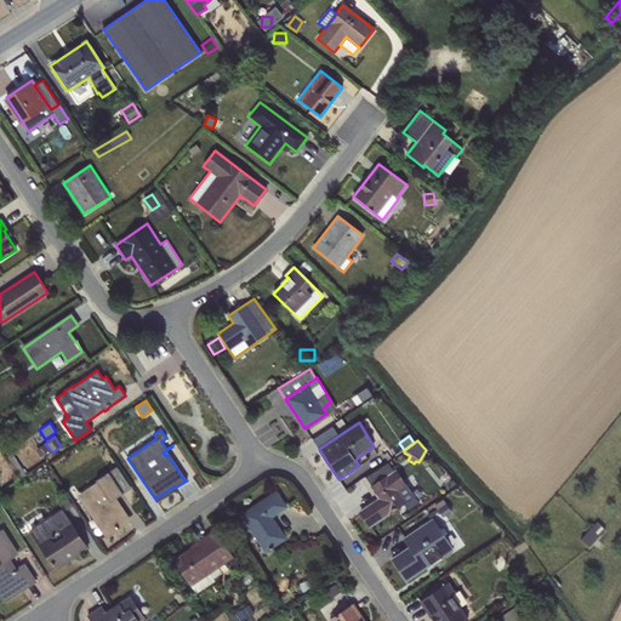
[(6,457),(21,478),(26,474),(12,453),(6,457)]
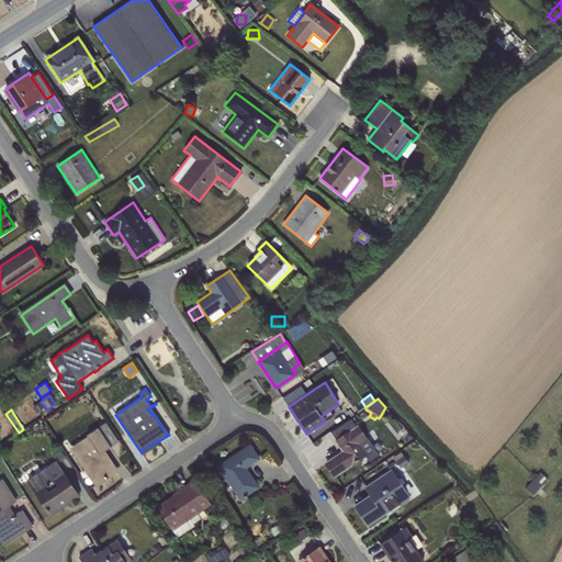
[(332,433),(336,439),(356,426),(351,419),(332,433)]
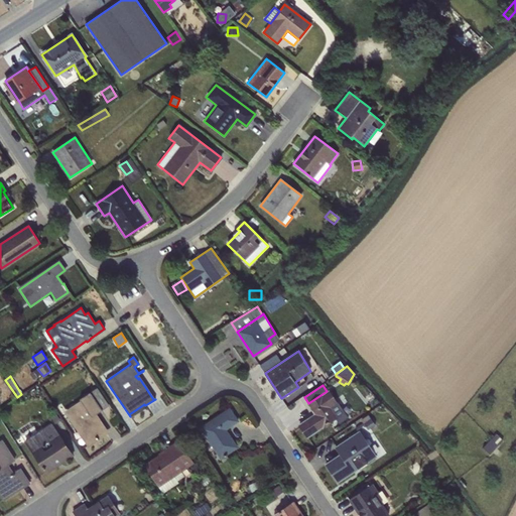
[(66,410),(88,444),(106,432),(95,415),(109,405),(97,388),(80,399),(80,400),(66,410)]
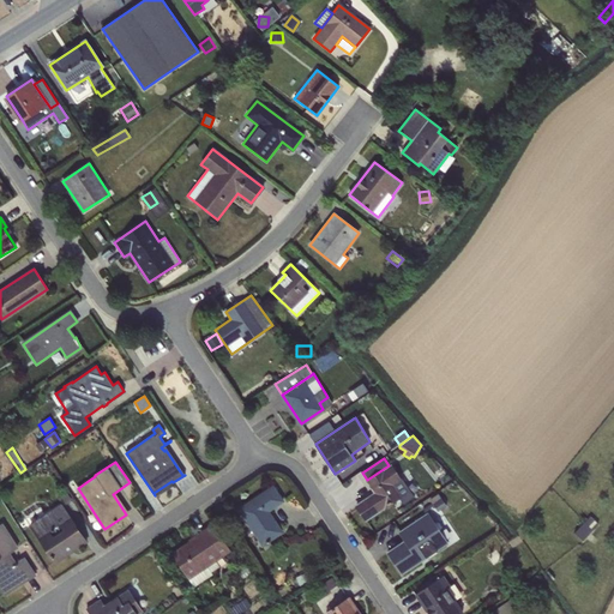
[(356,506),(366,519),(399,497),(403,503),(411,497),(401,481),(402,480),(391,464),(389,465),(367,480),(366,481),(374,494),(356,506)]
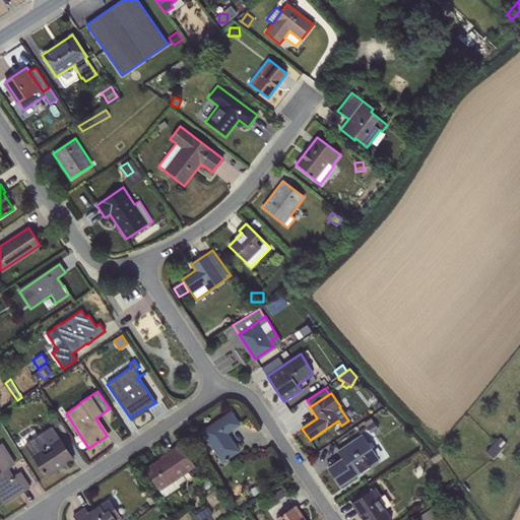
[(239,425),(231,412),(202,432),(222,462),(240,451),(228,432),(239,425)]
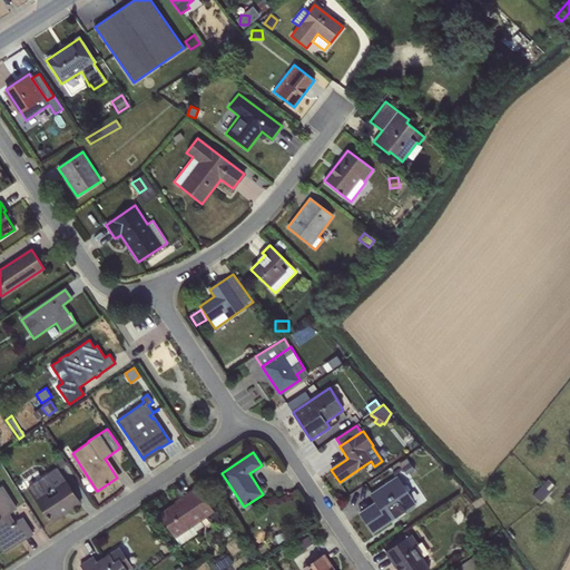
[(57,468),(59,470),(66,465),(65,464),(66,462),(61,457),(53,462),(57,468)]
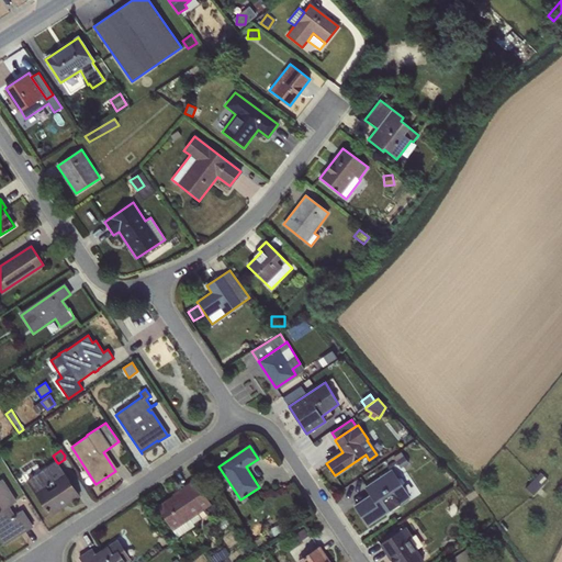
[(393,458),(401,469),(408,463),(401,451),(393,458)]
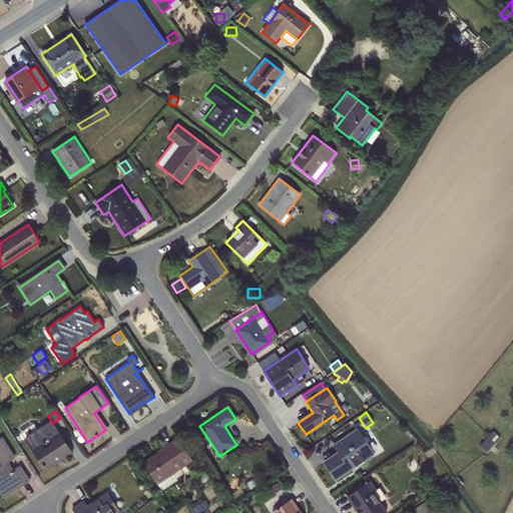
[(51,422),(48,424),(56,435),(58,433),(51,422)]
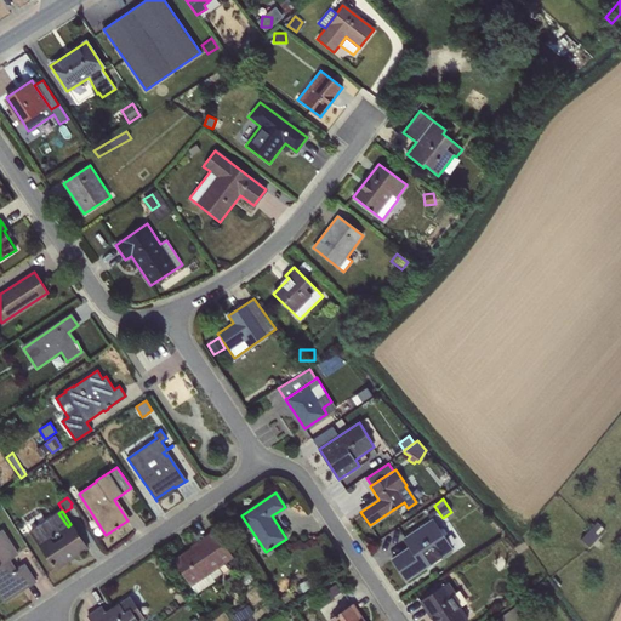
[(56,568),(86,548),(70,524),(68,527),(58,513),(30,531),(56,568)]
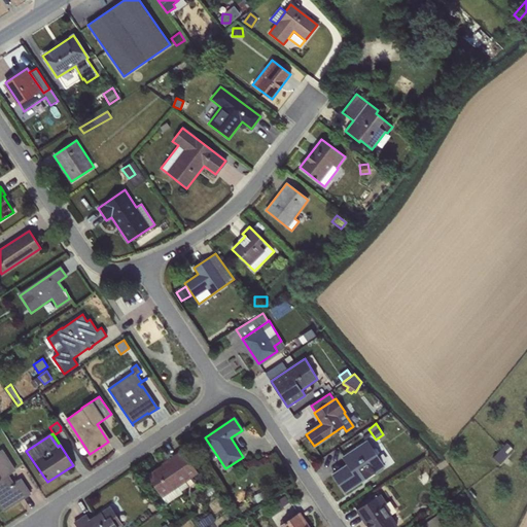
[(332,475),(345,493),(384,466),(377,456),(379,452),(377,448),(372,448),(366,440),(341,457),(346,464),(332,475)]
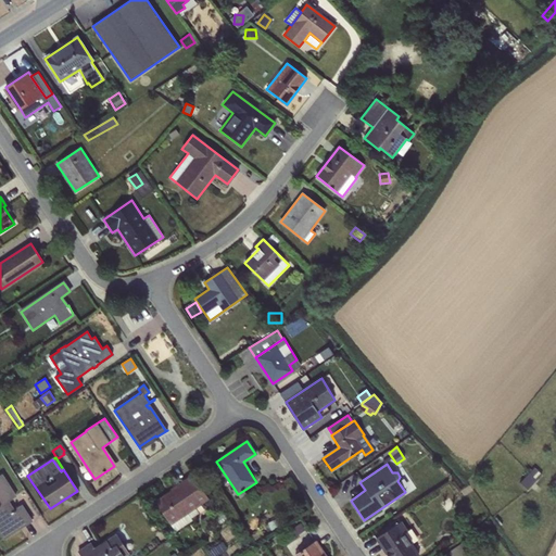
[(533,467),(529,472),(536,480),(542,475),(533,467)]
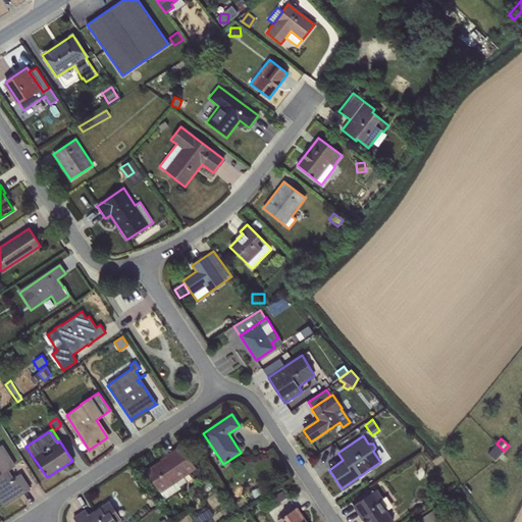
[(497,444),(488,453),(496,460),(504,451),(497,444)]
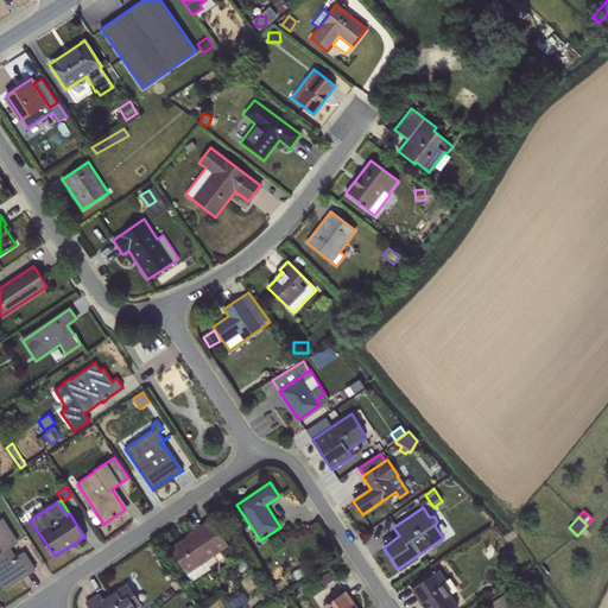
[(0,582),(5,589),(35,569),(24,552),(16,557),(10,549),(19,543),(2,519),(0,519),(0,582)]
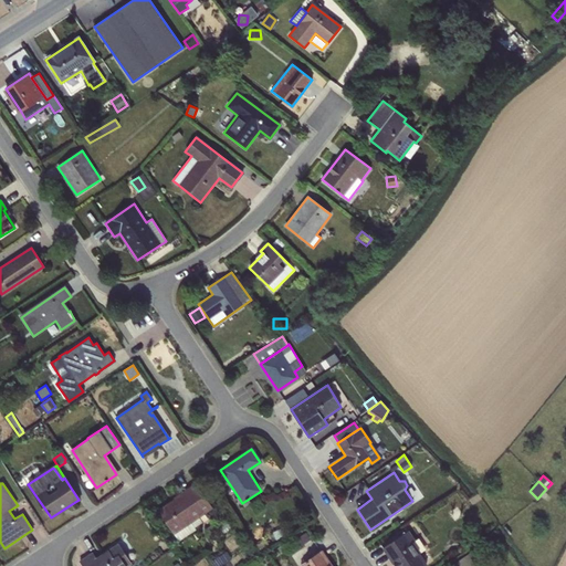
[(212,509),(196,483),(174,499),(176,502),(169,505),(168,504),(158,511),(178,541),(196,530),(195,527),(202,522),(199,517),(212,509)]
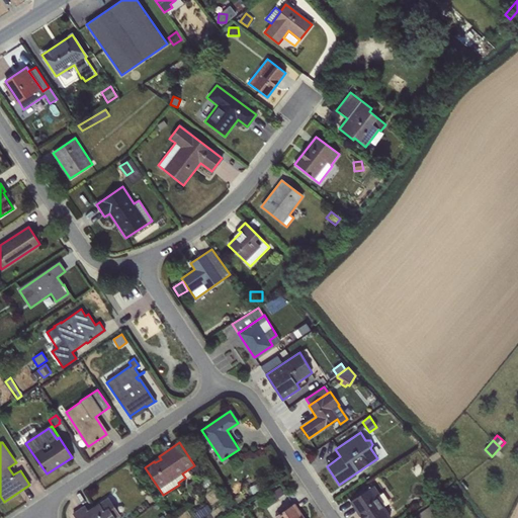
[(204,489),(213,483),(210,478),(200,484),(204,489)]
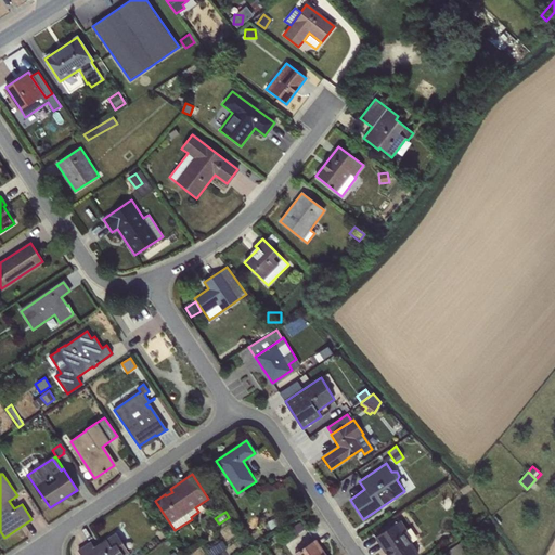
[(400,520),(375,537),(387,554),(415,554),(418,553),(404,532),(407,530),(400,520)]
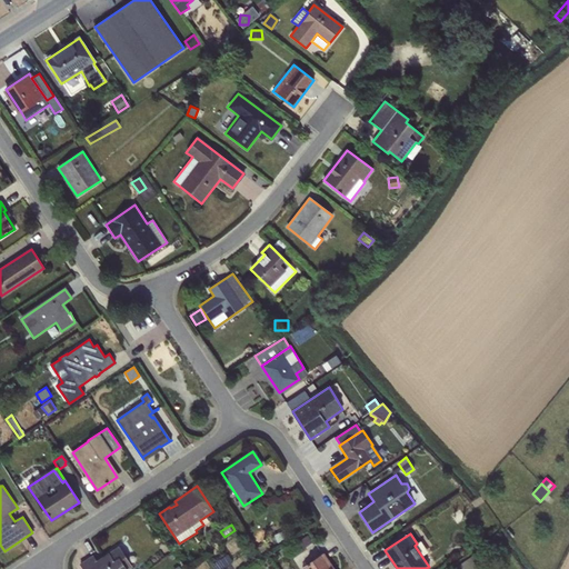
[(308,535),(295,545),(299,551),(312,542),(308,535)]
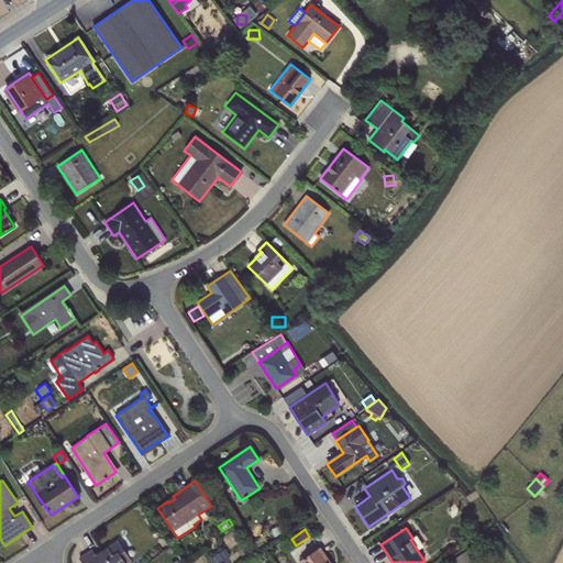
[(91,550),(79,559),(81,562),(125,562),(130,561),(117,541),(96,555),(91,550)]
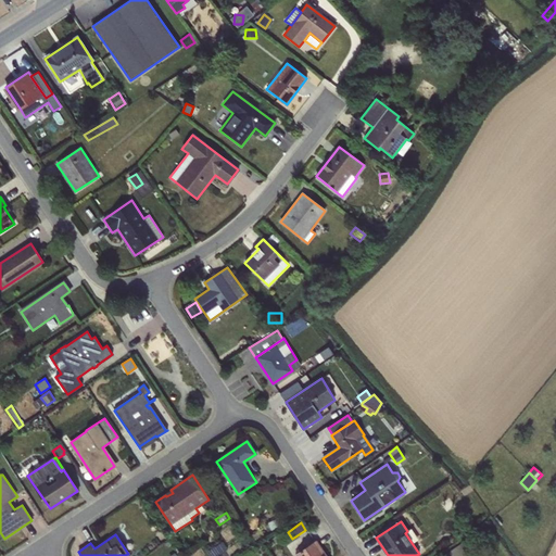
[(325,555),(315,541),(294,555),(325,555)]
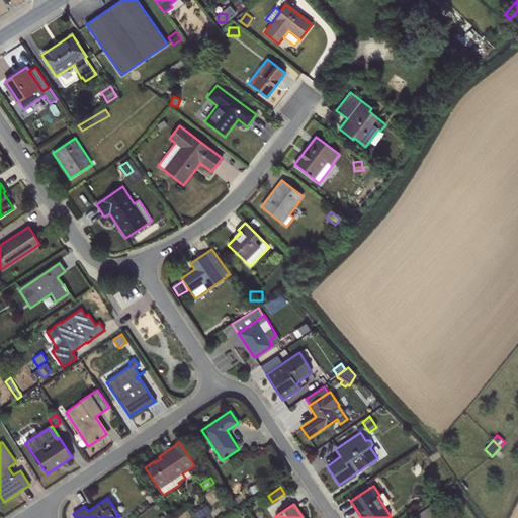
[(426,517),(437,511),(432,504),(414,517),(426,517)]
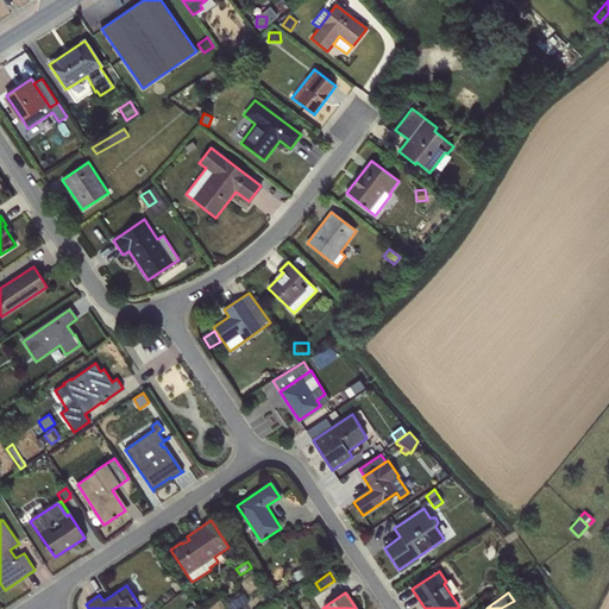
[(233,608),(234,608),(248,602),(243,594),(230,603),(233,608)]
